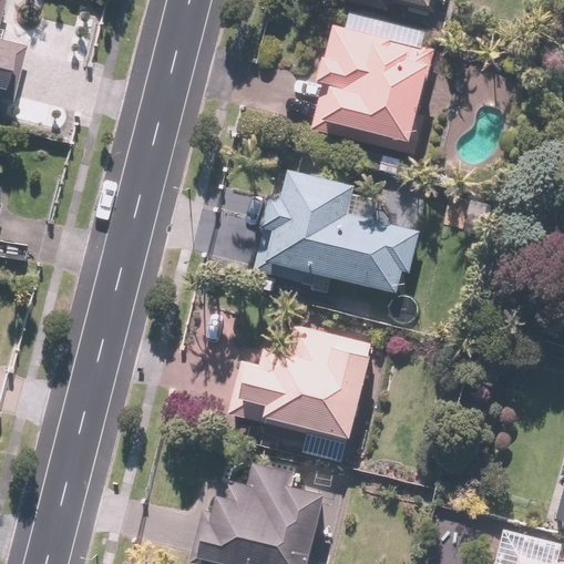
[(0,7),(1,0),(0,0),(0,90),(2,91),(9,64),(18,67),(22,48),(0,42),(0,7)]
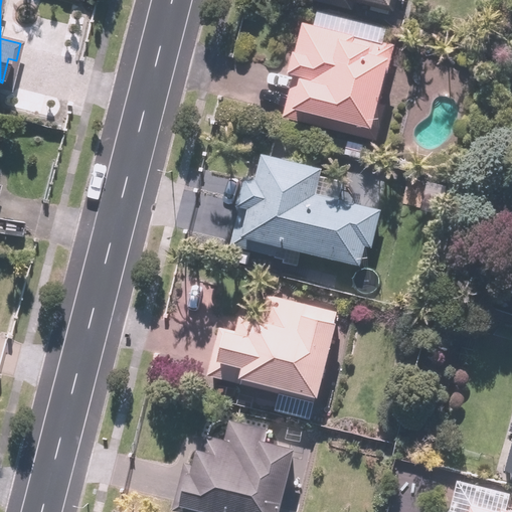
[(350,0),(388,9),(390,0),(350,0)]
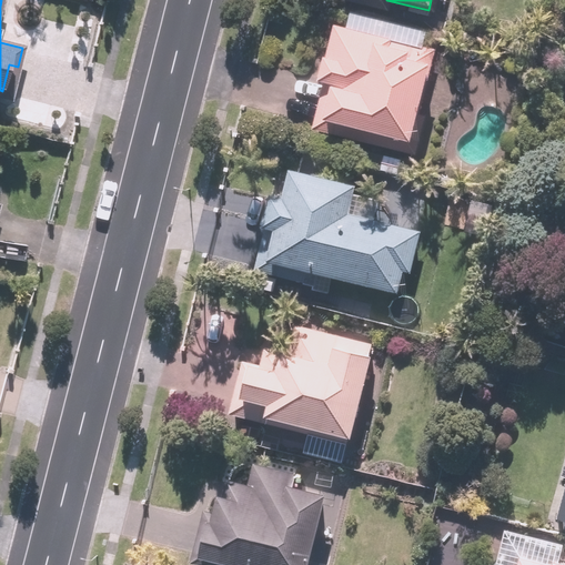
[(333,23),(309,131),(411,153),(434,46),(424,43),(429,22),(350,4),(344,26),(333,23)]
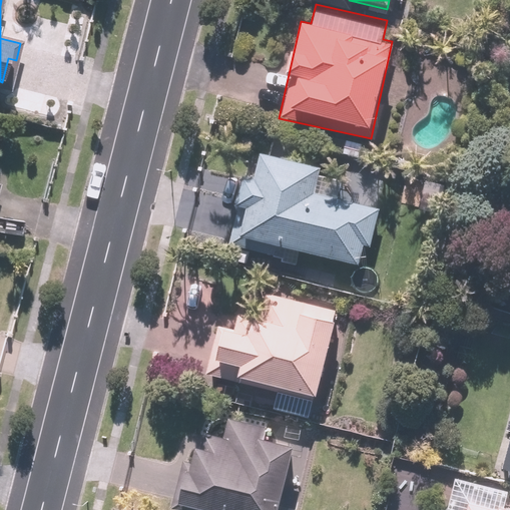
[(319,165),(246,150),(227,242),(297,258),(298,252),(356,266),(360,248),(369,250),(378,208),(312,194),(319,165)]
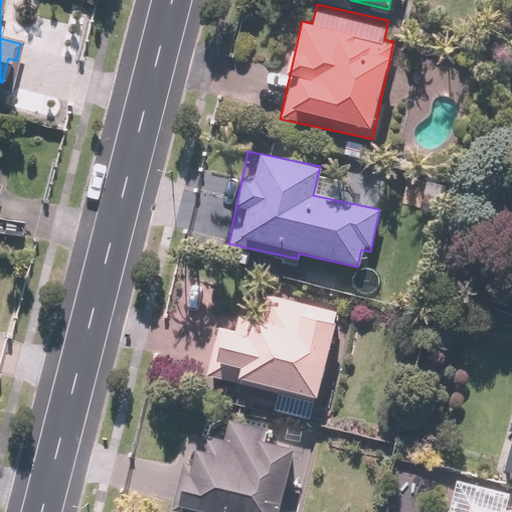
[(511,245),(499,293),(511,296),(511,245)]
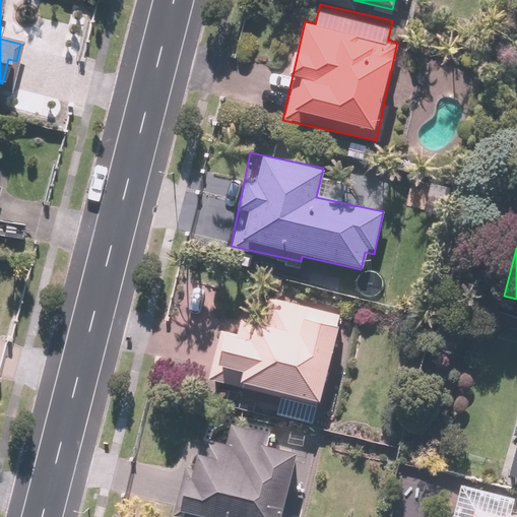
[(325,403),(341,310),(282,301),(279,318),(218,327),(208,383),(325,403)]
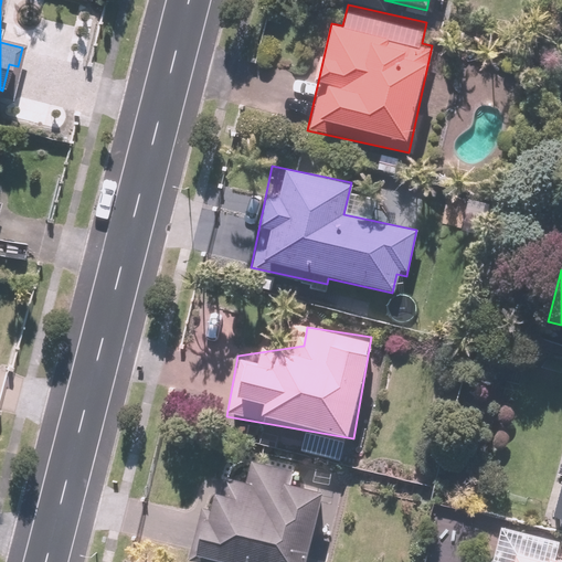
[(222,492),(210,489),(195,553),(203,555),(202,561),(209,561),(211,561),(212,557),(236,561),(306,561),(322,489),(290,483),(293,468),(248,458),(244,478),(226,474),(222,492)]
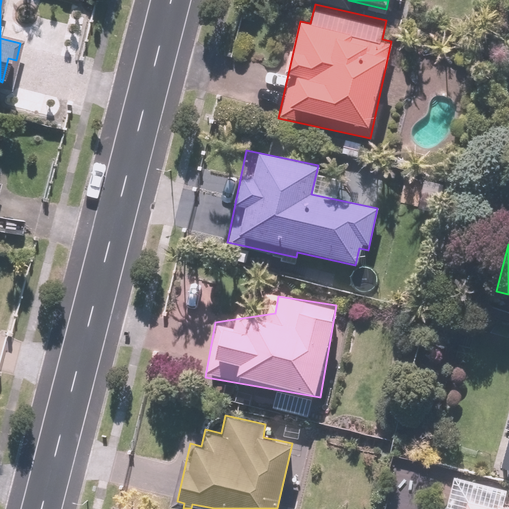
[(508,425),(499,463),(508,465),(508,425)]
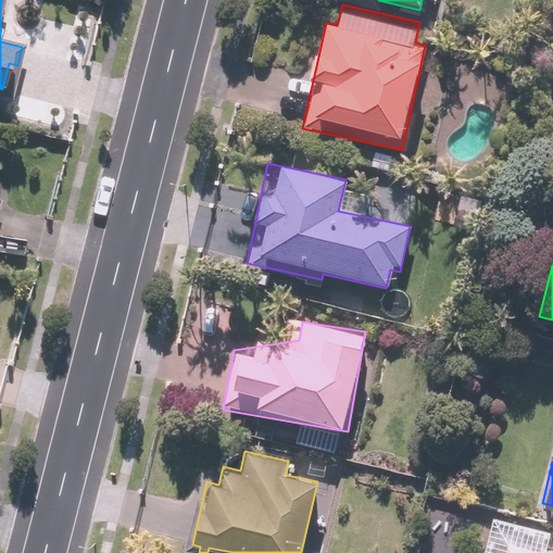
[(552,552),(552,550),(507,539),(503,552),(552,552)]
